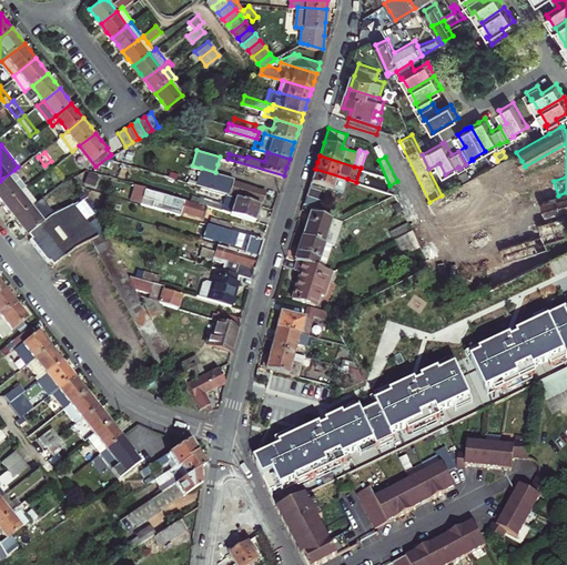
[(233,180),(234,178),(215,172),(201,168),(196,183),(201,184),(204,174),(225,181),(222,191),(228,192),(230,193),(230,191),(263,200),(264,194),(266,190),(233,180)]
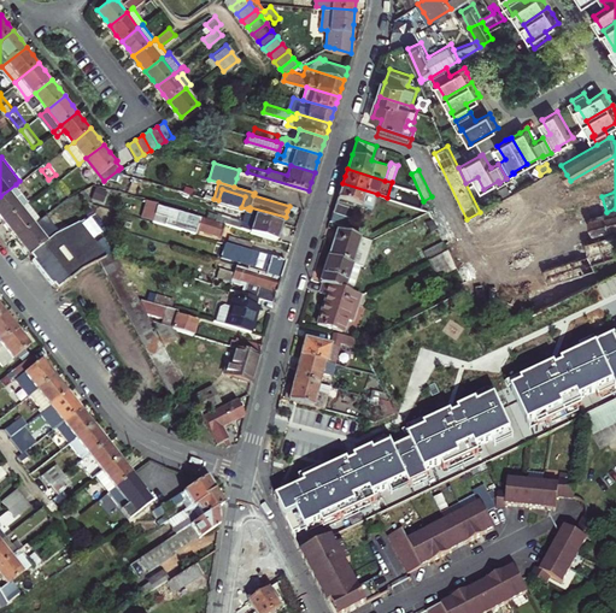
[(371,195),(376,196),(377,194),(342,183),(338,198),(334,212),(351,217),(363,222),(371,195)]
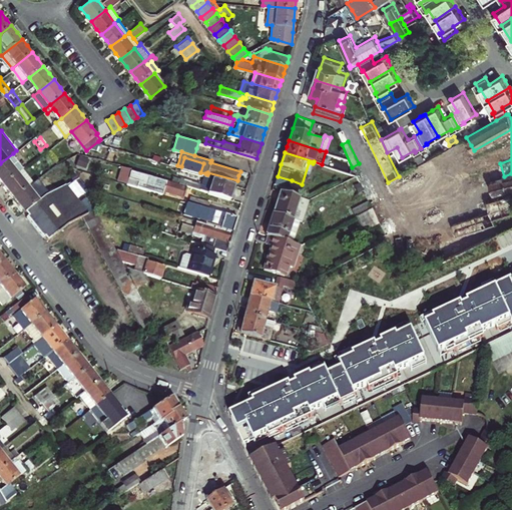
[(0,178),(3,183),(23,166),(13,153),(0,163),(0,178)]
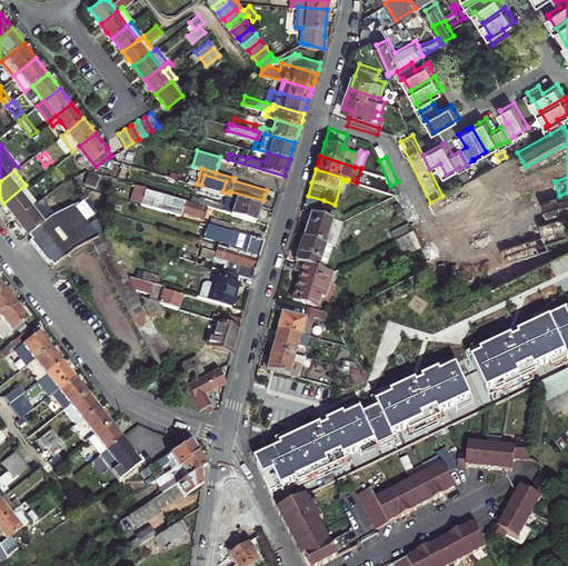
[(100,175),(89,171),(86,184),(97,187),(100,175)]
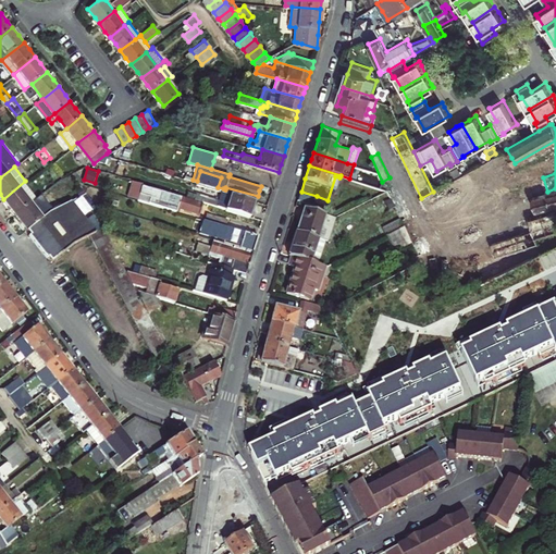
[(221,177),(200,171),(197,181),(218,187),(221,177)]
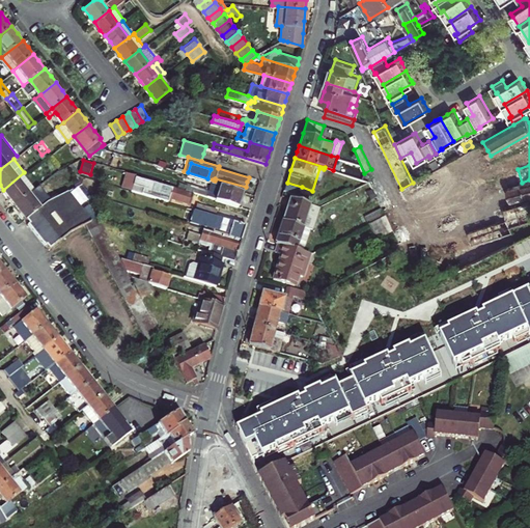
[(122,186),(170,200),(171,196),(191,202),(193,196),(195,191),(187,189),(127,170),(122,186)]
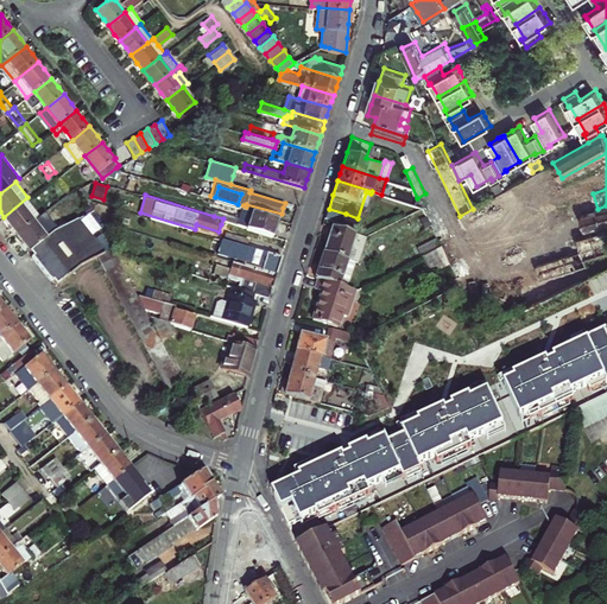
[(40,214),(27,197),(4,217),(11,226),(17,234),(35,220),(40,214)]
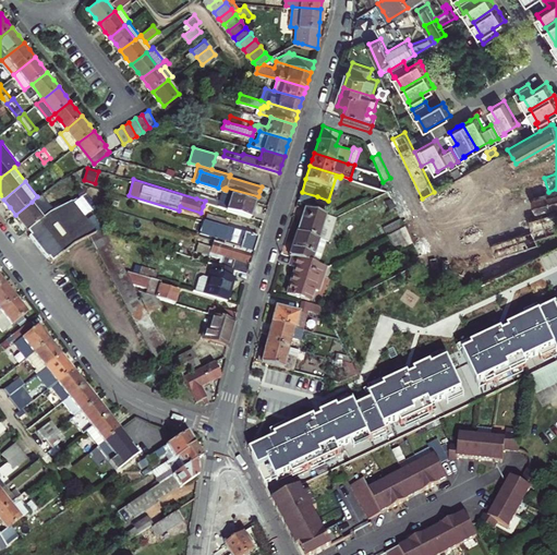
[(253,206),(255,198),(226,190),(223,189),(220,200),(197,193),(196,198),(205,201),(250,215),(253,206)]
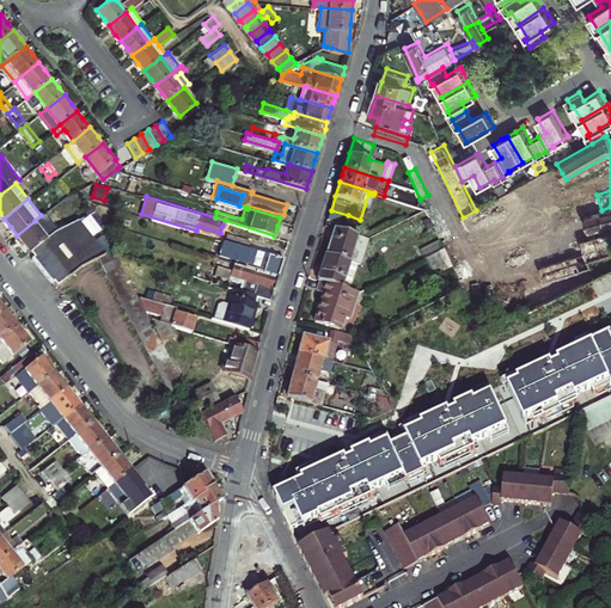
[(585,226),(586,229),(602,226),(610,222),(610,207),(602,210),(586,214),(588,225),(585,226)]
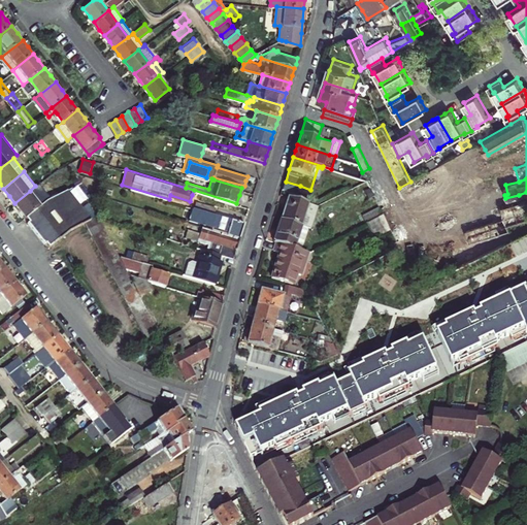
[(283,189),(298,193),(300,186),(286,182),(285,185),(283,189)]
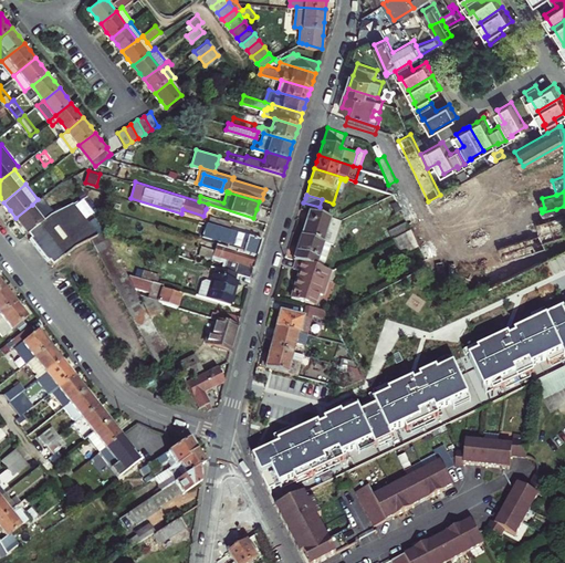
[(52,264),(77,244),(86,240),(91,238),(105,231),(94,217),(87,221),(73,202),(51,214),(43,219),(28,232),(40,248),(52,264)]
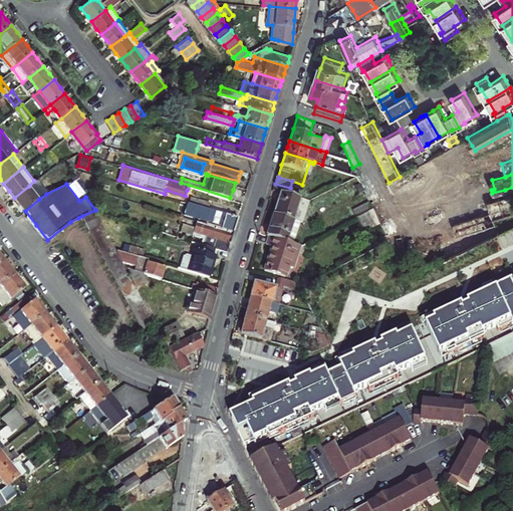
[(380,198),(374,185),(363,190),(368,201),(369,203),(380,198)]
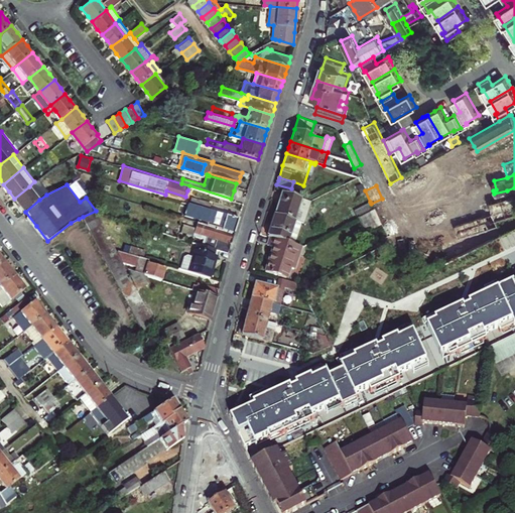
[(29,186),(14,199),(19,205),(25,212),(39,200),(29,186)]
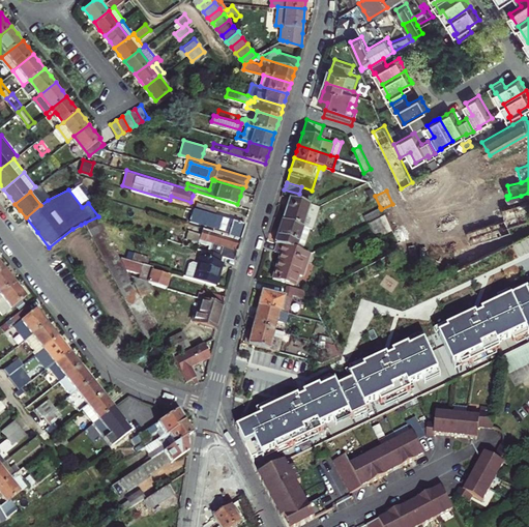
[(516,216),(528,211),(528,195),(510,200),(516,216)]
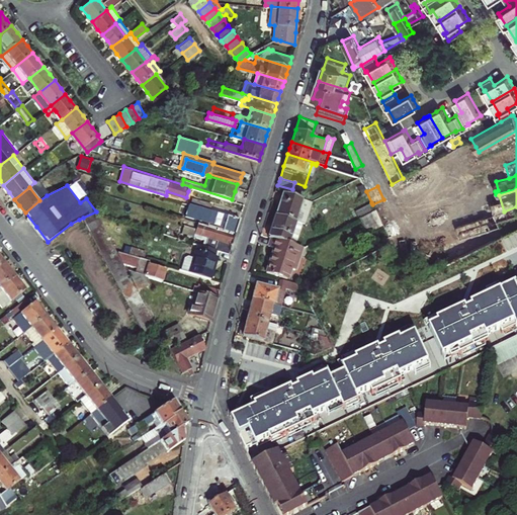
[(312,201),(283,192),(279,204),(276,213),(303,223),(304,223),(312,201)]
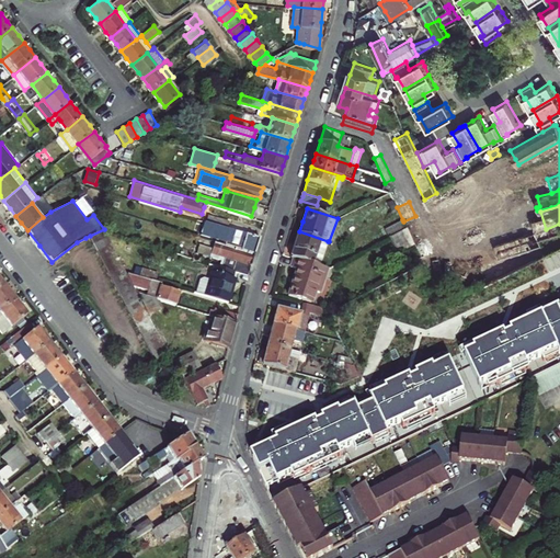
[(209,213),(208,216),(207,219),(228,226),(230,219),(209,213)]
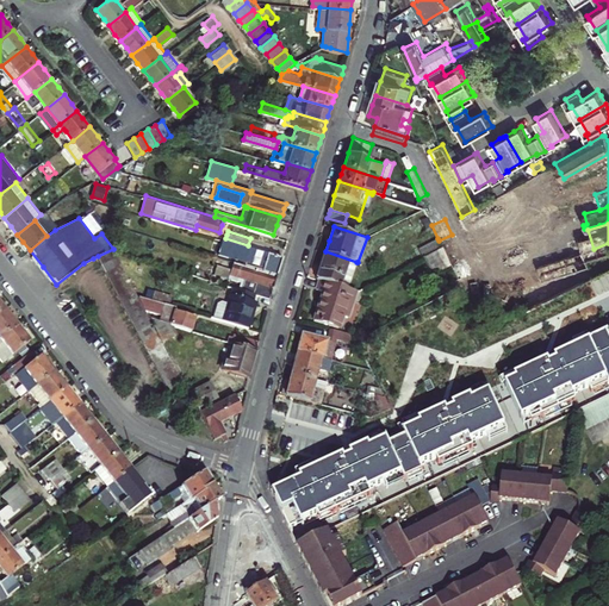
[(248,245),(225,238),(224,238),(219,251),(247,260),(246,264),(278,274),(280,264),(283,256),(248,245)]
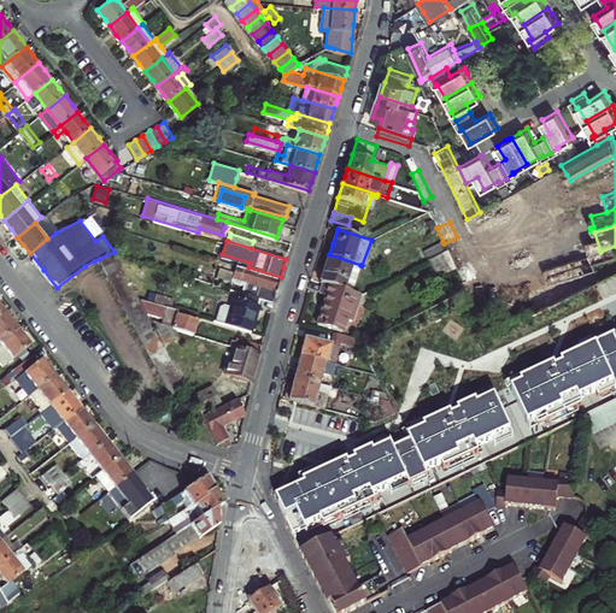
[(423,251),(428,259),(447,249),(444,243),(443,241),(423,251)]
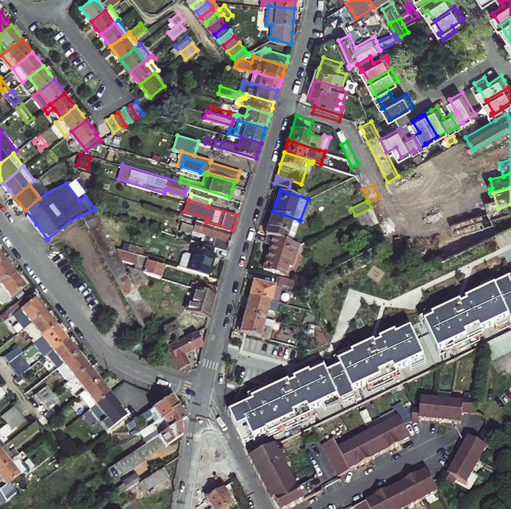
[(355,215),(363,229),(378,222),(371,207),(355,215)]
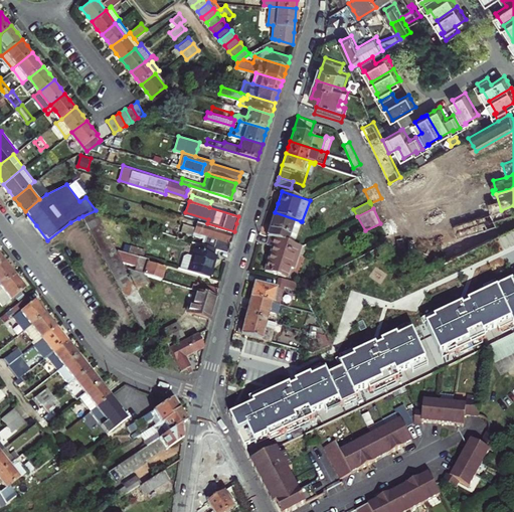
[(96,210),(82,216),(87,223),(99,216),(96,210)]
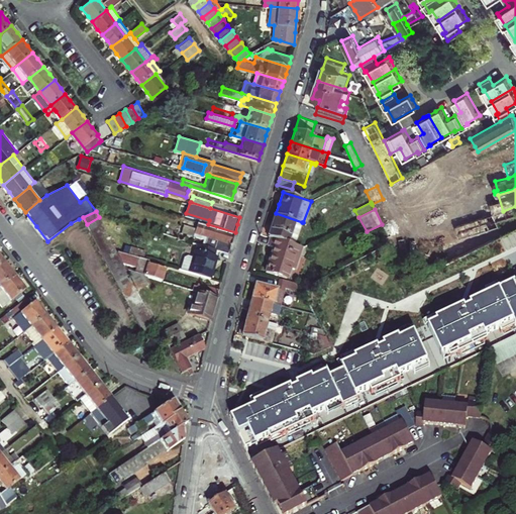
[(269,235),(272,236),(295,244),(302,222),(276,213),(272,224),(269,235)]
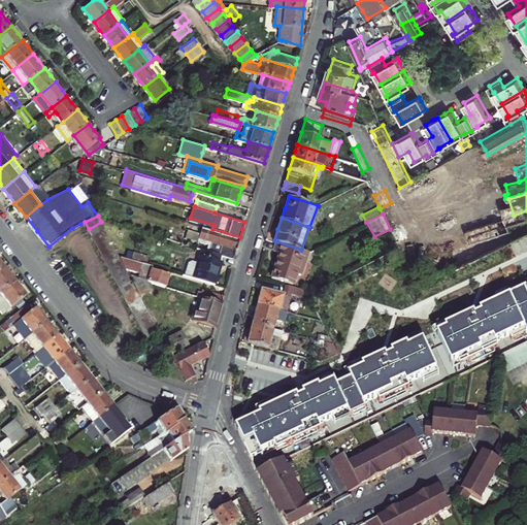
[(101,222),(89,229),(92,235),(105,229),(101,222)]
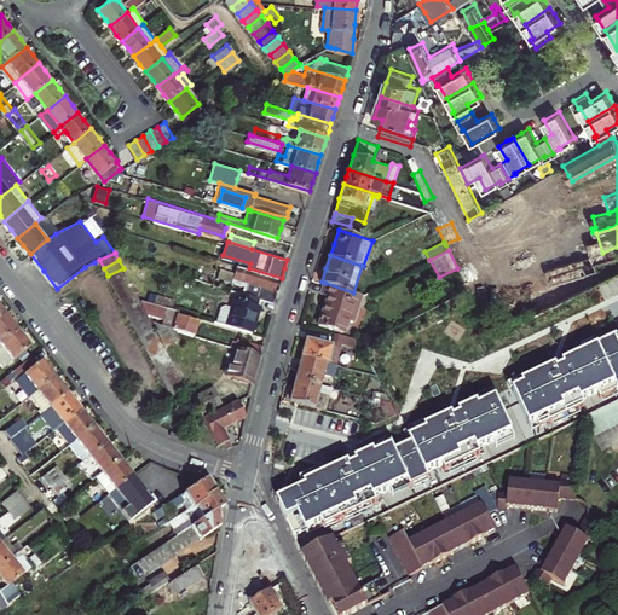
[(282,278),(249,268),(236,264),(234,272),(220,268),(218,277),(244,285),(242,291),(259,296),(275,301),(278,289),(282,278)]
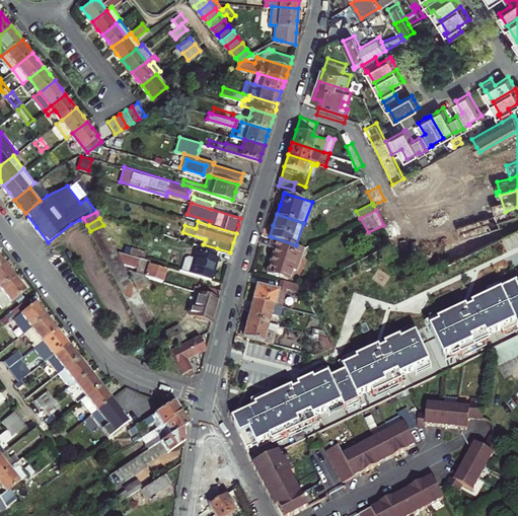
[(106,230),(103,225),(90,231),(93,237),(106,230)]
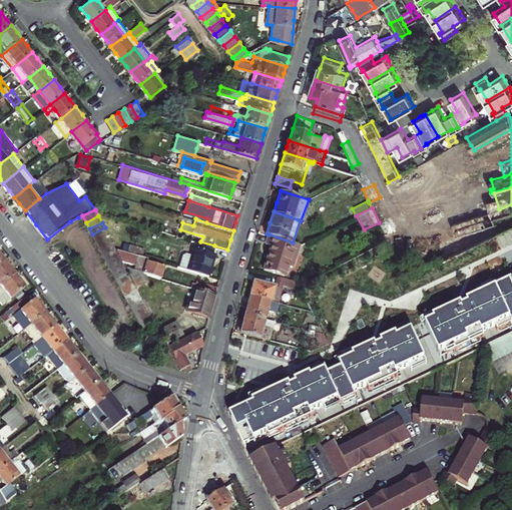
[(108,234),(105,227),(92,234),(95,240),(108,234)]
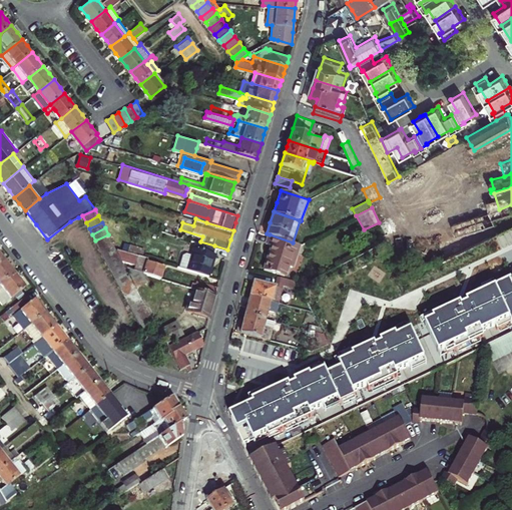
[(111,240),(108,234),(95,240),(99,246),(111,240)]
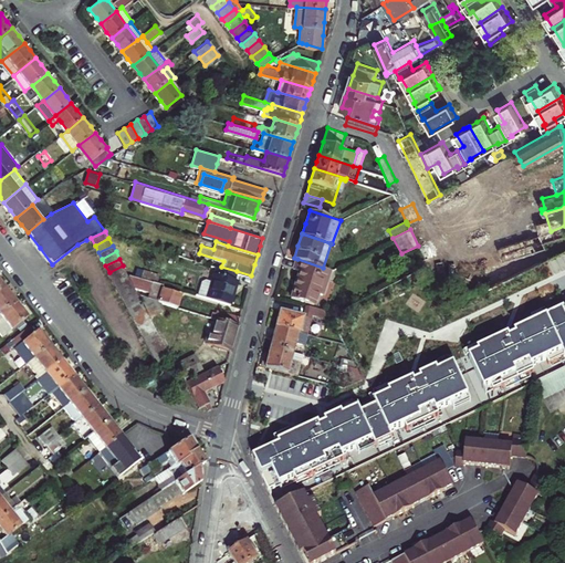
[(323,293),(331,270),(323,268),(297,259),(294,268),(301,269),(296,281),(292,298),(315,304),(318,292),(323,293)]
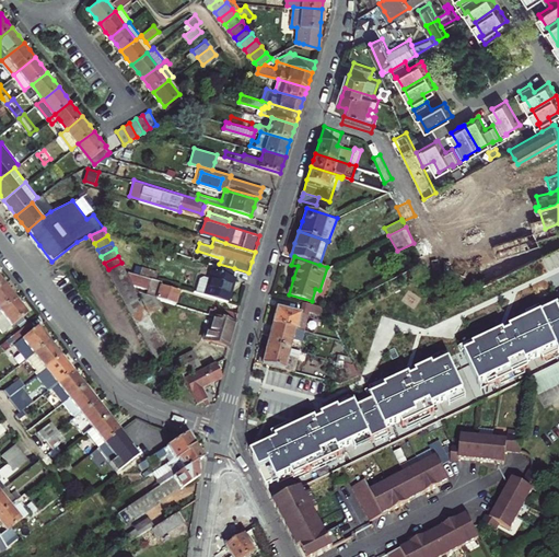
[(233,275),(234,268),(219,264),(213,262),(209,277),(205,276),(200,277),(197,290),(228,300),(233,285),(235,276),(233,275)]
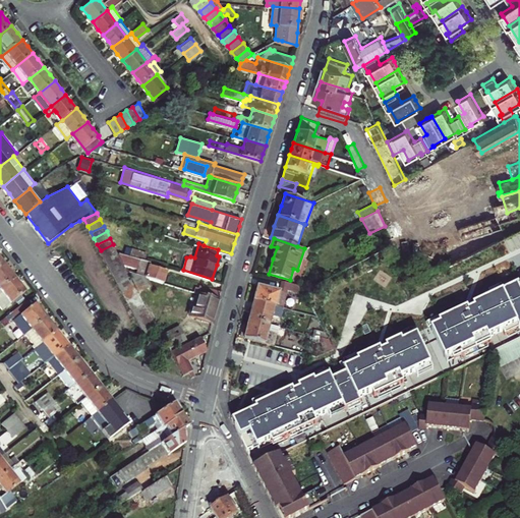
[(113,244),(101,250),(104,257),(117,250),(113,244)]
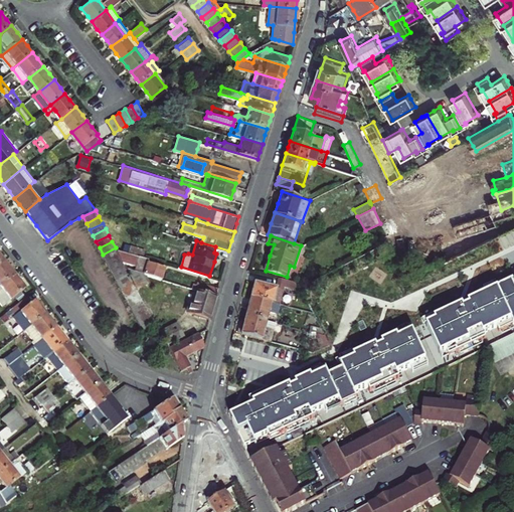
[(146,247),(131,243),(129,250),(142,254),(144,256),(146,247)]
